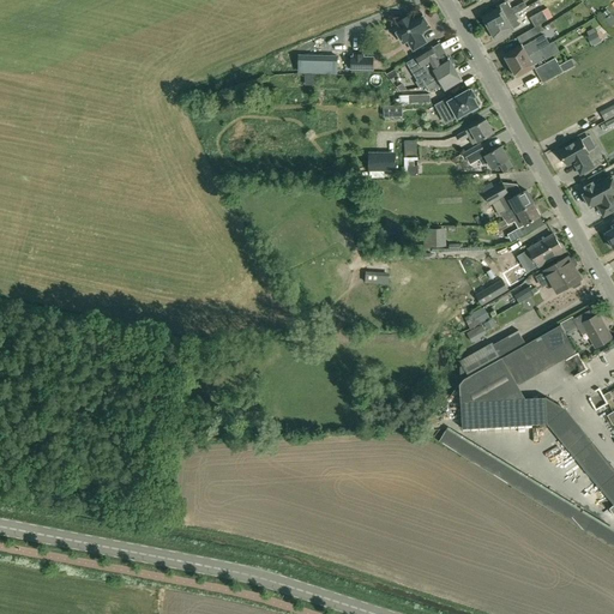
[(486,13),(486,16),(483,18),(489,28),(513,14),(527,7),(524,1),(511,8),(507,1),(506,2),(499,6),(500,8),(495,11),(492,10),(486,13)]
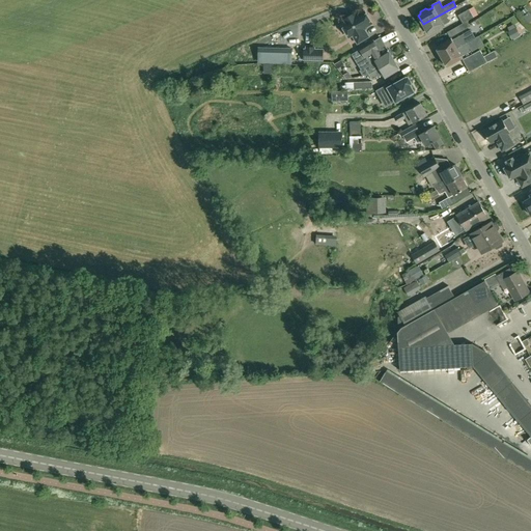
[(463,23),(467,21),(474,18),(469,9),(458,15),(463,23)]
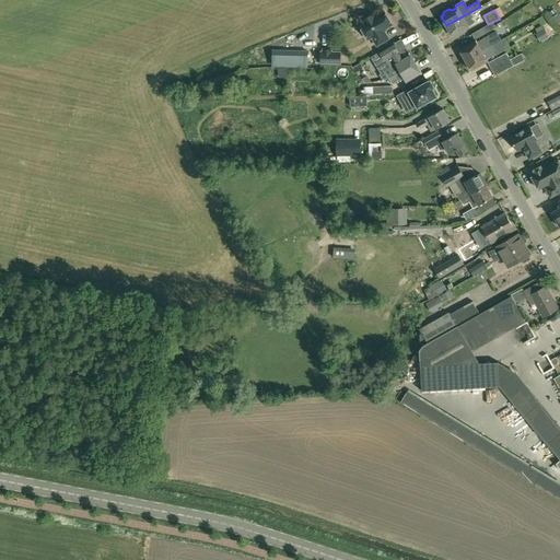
[(362,21),(363,24),(360,26),(368,39),(372,37),(376,46),(388,38),(385,32),(384,33),(383,31),(383,28),(385,27),(386,28),(393,25),(384,11),(375,16),(374,13),(362,21)]
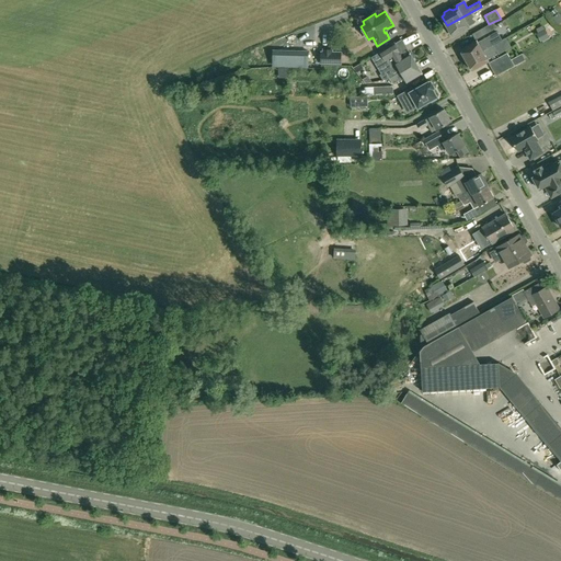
[(469,13),(447,25),(451,35),(468,26),(474,23),(469,13)]
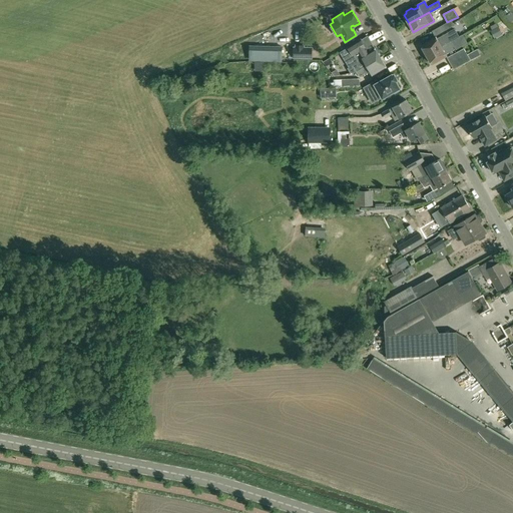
[(451,20),(447,22),(432,31),(435,37),(455,25),(451,20)]
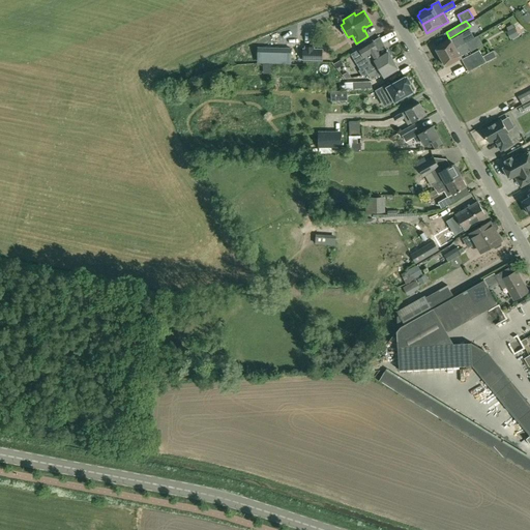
[(450,39),(435,48),(440,56),(466,42),(480,34),(475,27),(469,30),(451,40),(450,39)]
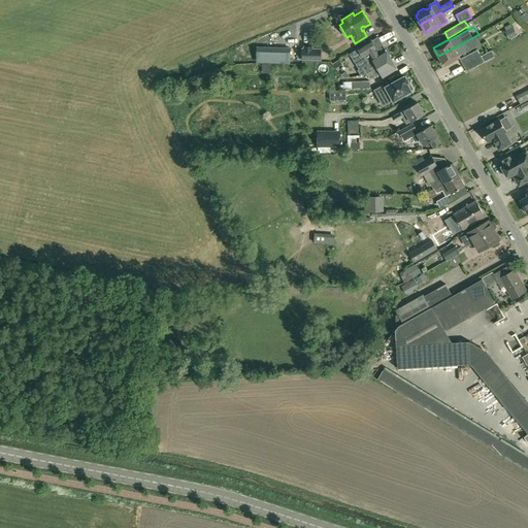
[(513,28),(506,31),(505,31),(508,39),(510,38),(517,35),(514,28),(514,27),(513,28)]
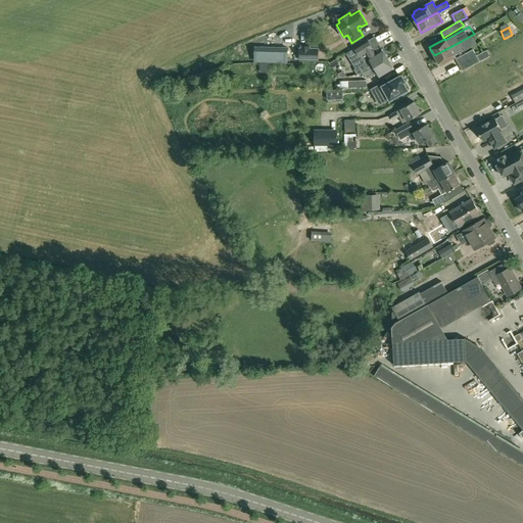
[(363,73),(388,58),(382,49),(376,53),(368,40),(353,48),(364,64),(353,69),(357,75),(363,73)]
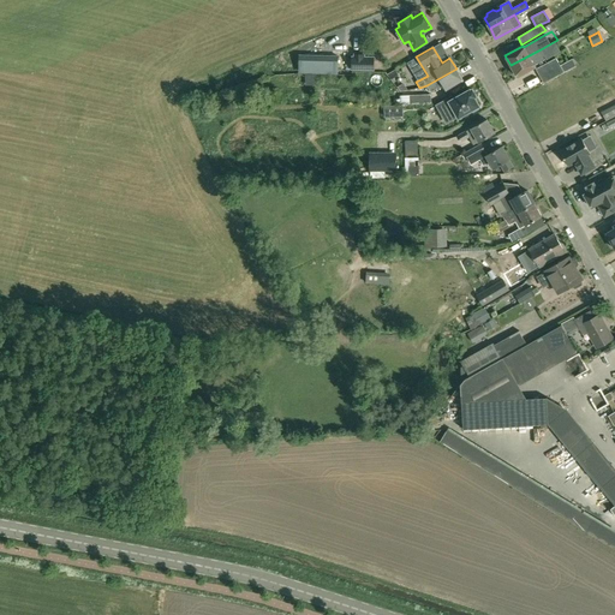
[(541,49),(511,65),(517,77),(535,66),(533,65),(545,59),(541,49)]
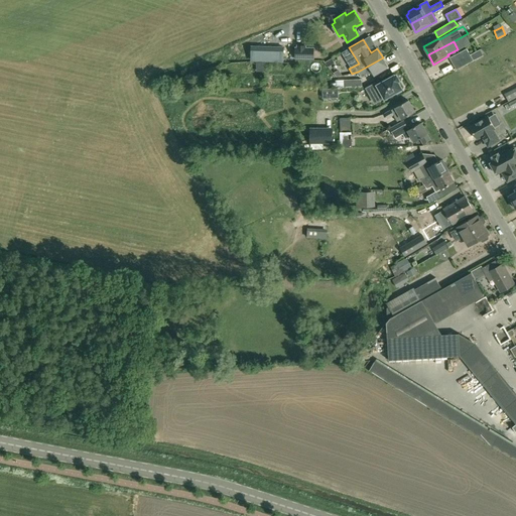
[(295,57),(313,58),(313,48),(305,48),(305,45),(297,45),(297,47),(295,47),(295,57)]
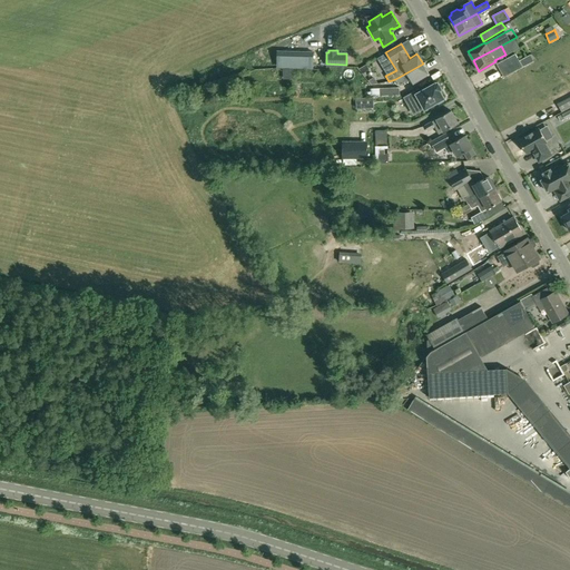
[(276,53),(276,68),(312,68),(312,53),(276,53)]
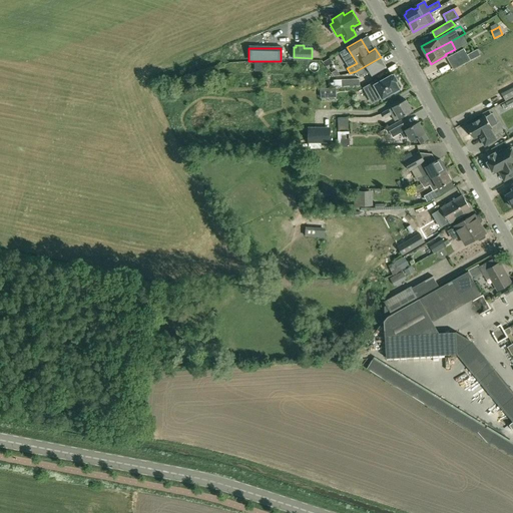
[(454,69),(464,64),(470,60),(477,57),(480,55),(477,49),(473,51),(472,52),(467,55),(464,49),(447,58),(451,64),(454,69)]
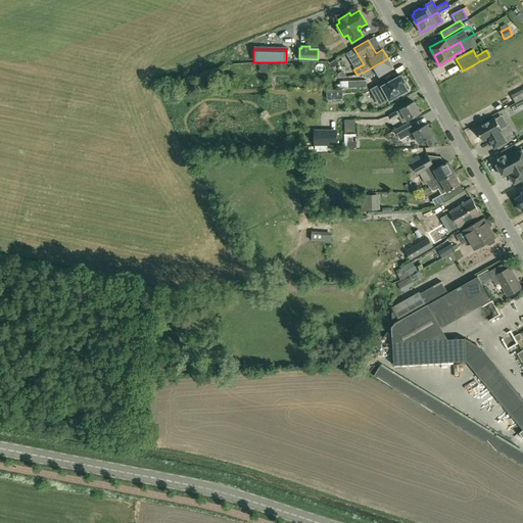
[(379,77),(393,68),(388,58),(363,73),(366,78),(377,72),(379,77)]
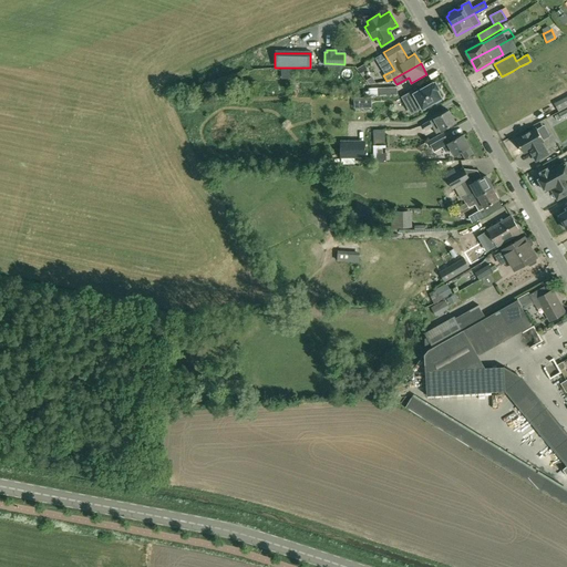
[(442,98),(437,90),(439,89),(435,82),(433,83),(433,82),(418,91),(416,89),(402,96),(411,112),(413,113),(422,107),(422,109),(435,102),(436,104),(442,101),(441,99),(442,98)]
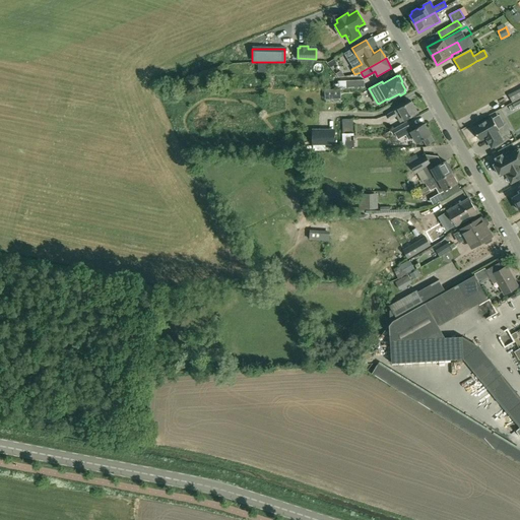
[(338,81),(338,88),(365,86),(365,80),(338,81)]
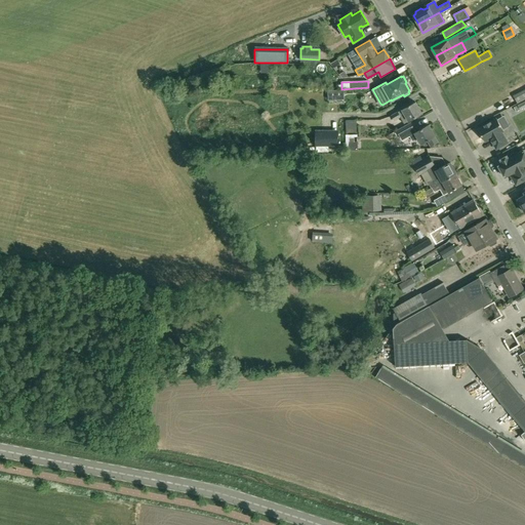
[(524,87),(511,94),(515,103),(524,97),(524,87)]
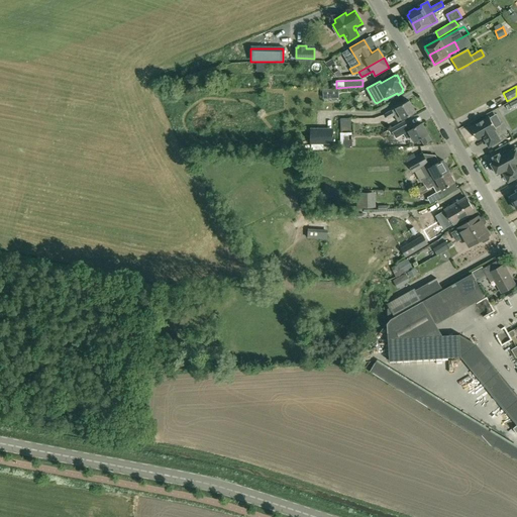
[(320,88),(320,101),(336,101),(336,89),(320,88)]
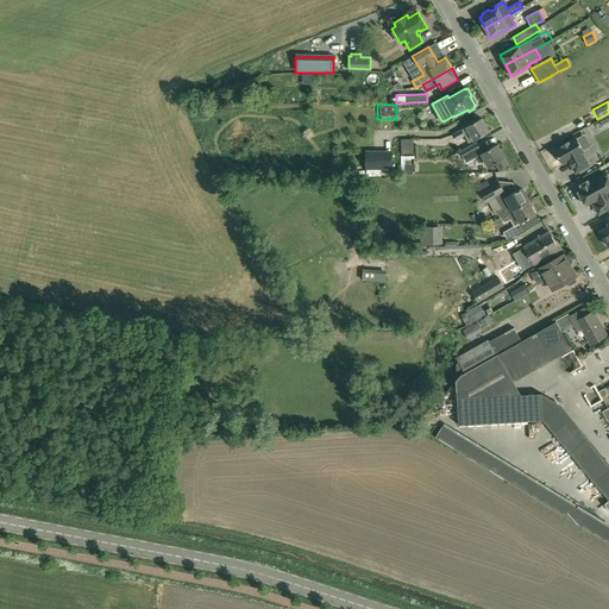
[(469,143),(489,132),(482,119),(453,135),(457,139),(464,136),(469,143)]
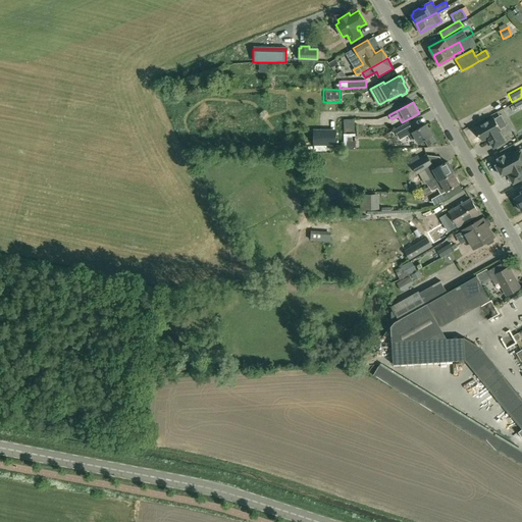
[(499,132),(501,131),(493,117),(475,128),(482,141),(487,138),(493,148),(505,142),(499,132)]
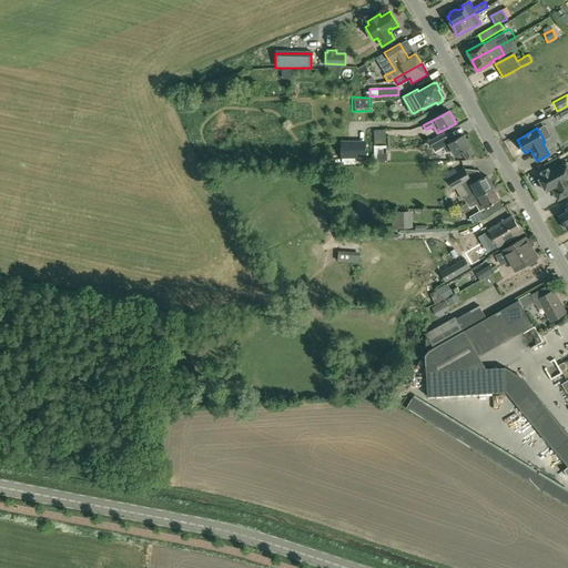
[(374,143),(386,143),(386,130),(374,130),(374,143)]
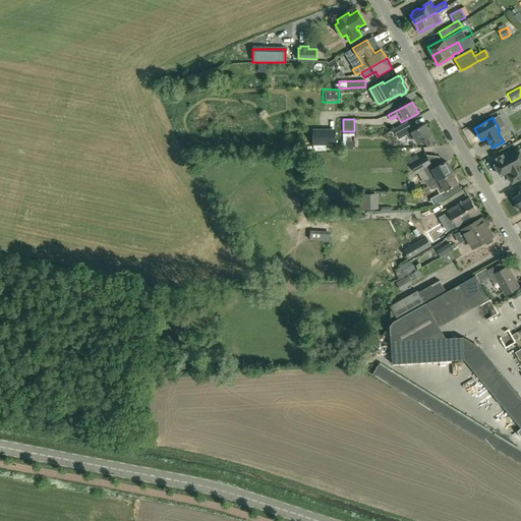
[(399,139),(406,135),(409,140),(413,138),(416,142),(417,142),(418,142),(424,139),(427,146),(435,141),(426,124),(412,131),(407,122),(394,129),(399,139)]
